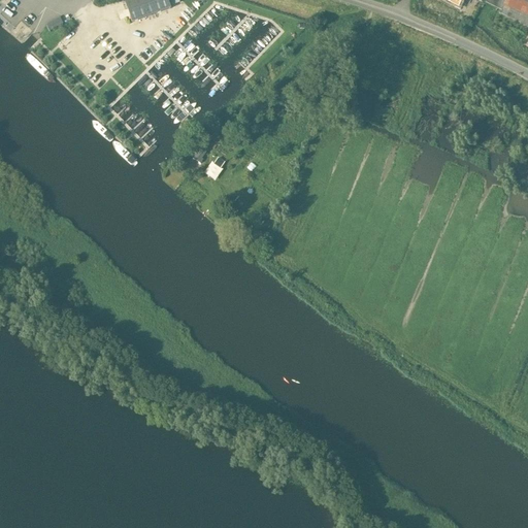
[(167,0),(135,0),(125,4),(124,4),(126,9),(127,8),(132,23),(171,9),(167,0)]
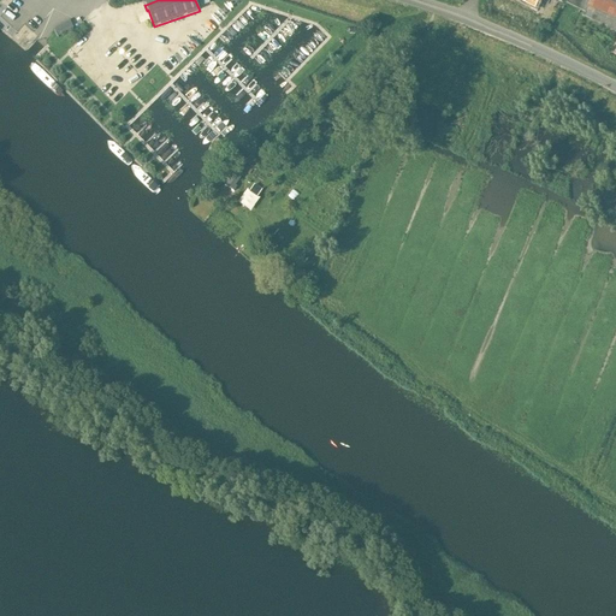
[(615,0),(591,0),(587,7),(615,19),(615,0)]
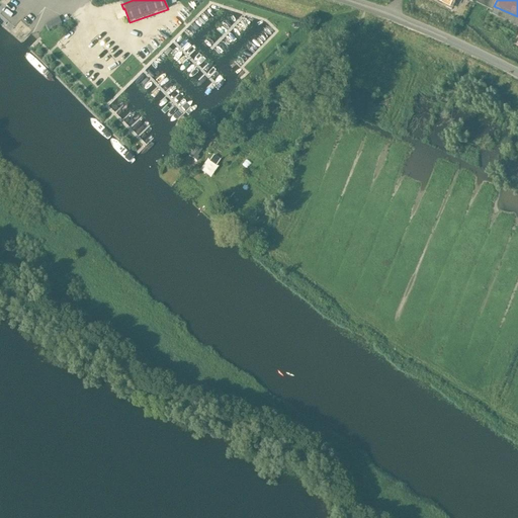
[(50,30),(64,24),(61,18),(48,24),(50,30)]
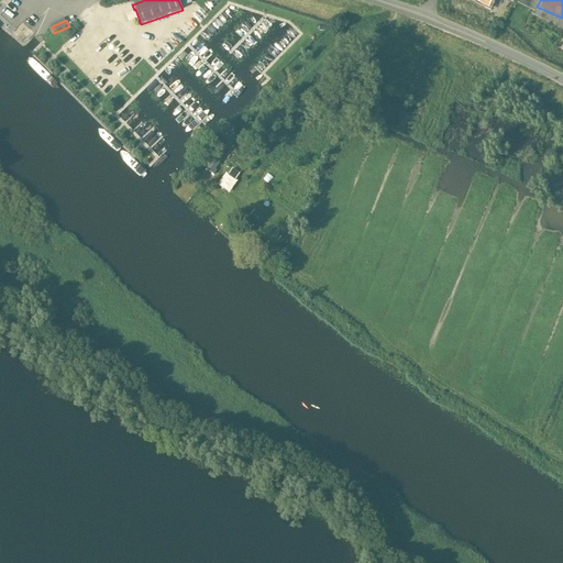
[(208,166),(206,169),(213,175),(217,172),(214,169),(221,161),(214,156),(214,157),(208,166)]
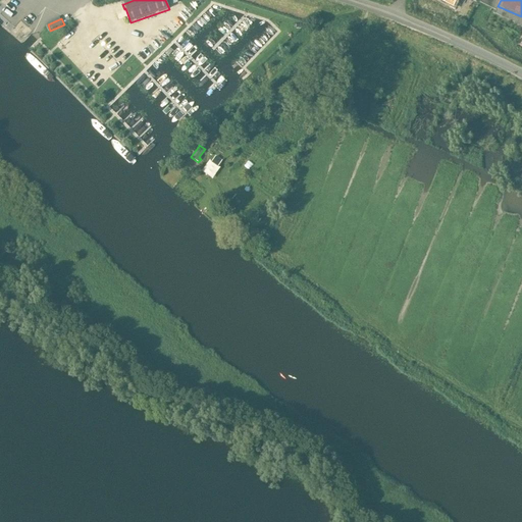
[(215,157),(211,163),(218,168),(222,161),(215,157)]
